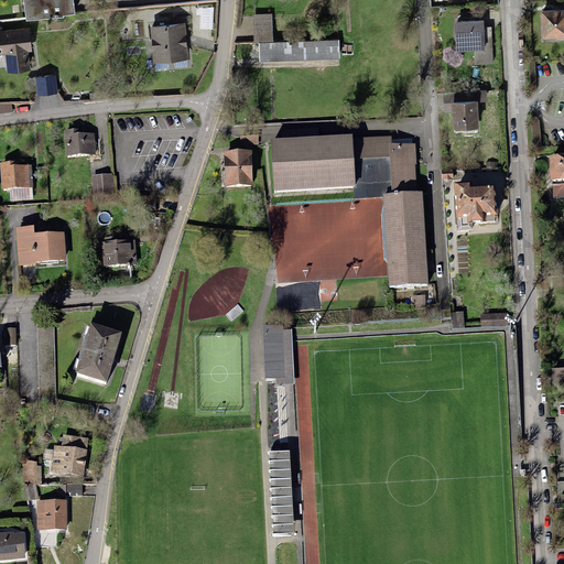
[(72,0),(21,0),(23,19),(24,23),(64,18),(64,15),(75,14),(72,0)]
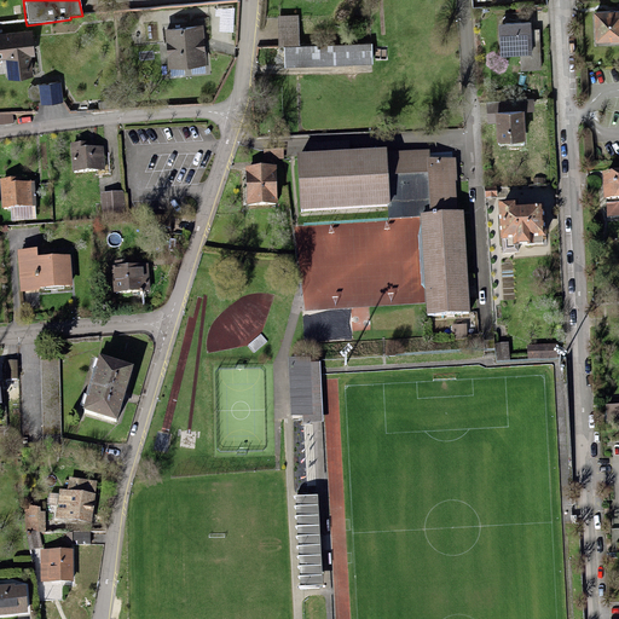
[(618,4),(618,5),(618,12),(595,12),(596,40),(618,40),(618,4)]
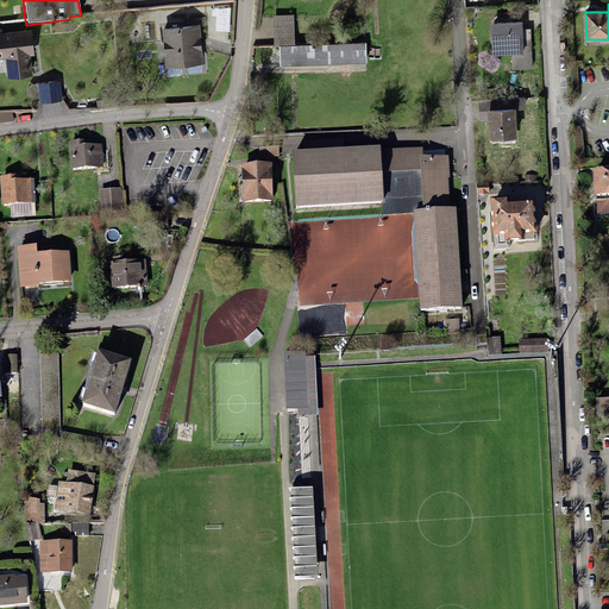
[(280,48),(293,48),(292,17),(275,18),(275,48),(280,48)]
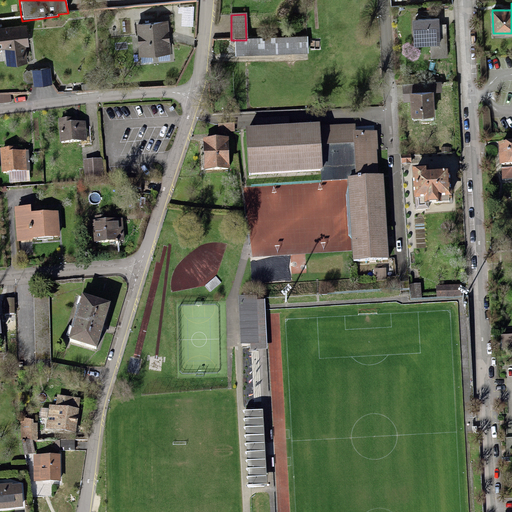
[(437,20),(414,20),(414,44),(438,44),(437,20)]
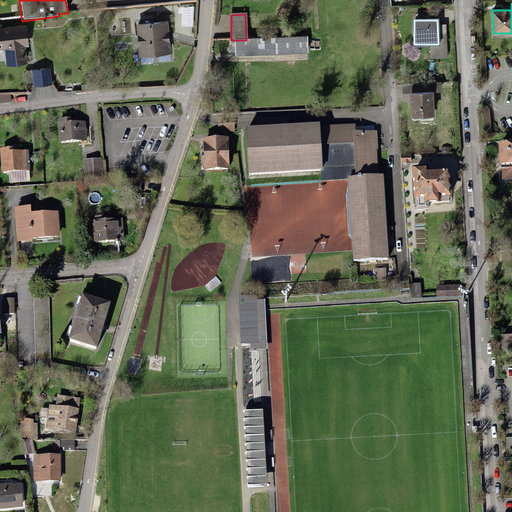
[(168,21),(136,25),(139,57),(172,54),(168,21)]
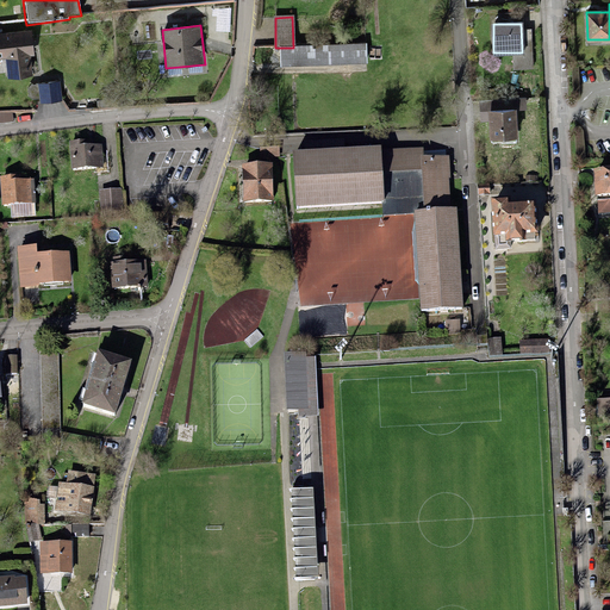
[(35,56),(32,30),(0,32),(0,62),(2,63),(1,58),(6,58),(8,78),(33,75),(31,56),(35,56)]
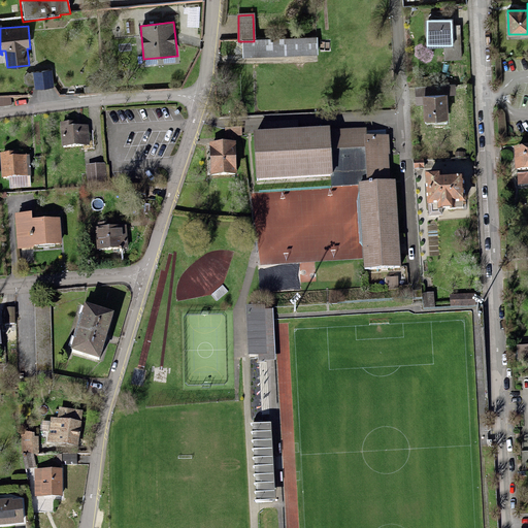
[(254,41),(242,41),(242,57),(256,57),(256,64),(318,63),(318,39),(254,41)]
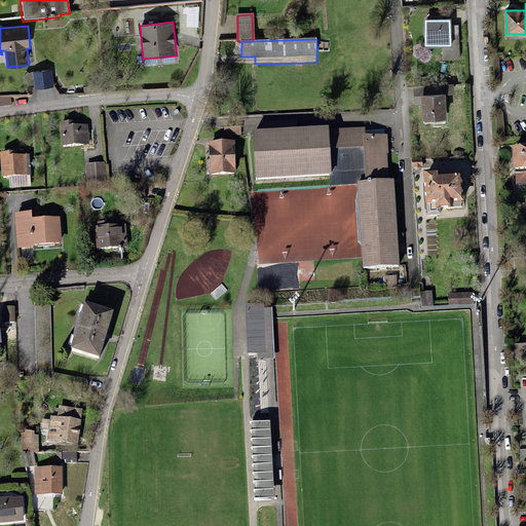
[(51,70),(28,73),(25,76),(25,83),(29,85),(34,85),(35,89),(52,87),(51,70)]
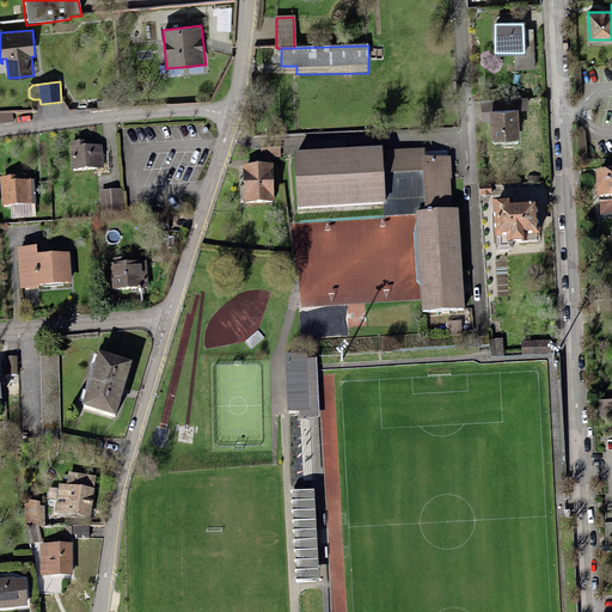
[(490,111),(491,138),(518,138),(518,111),(490,111)]
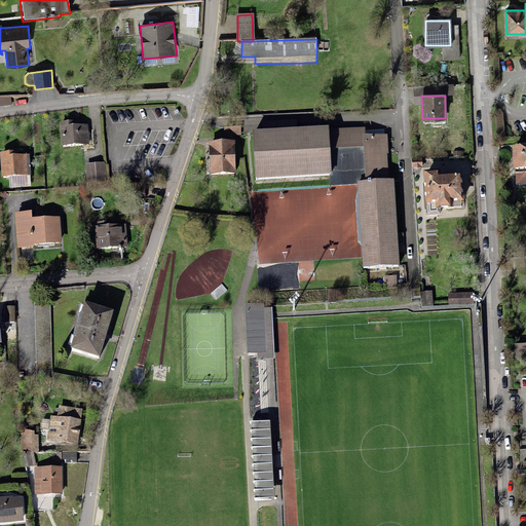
[(10,97),(0,97),(0,106),(11,105),(10,97)]
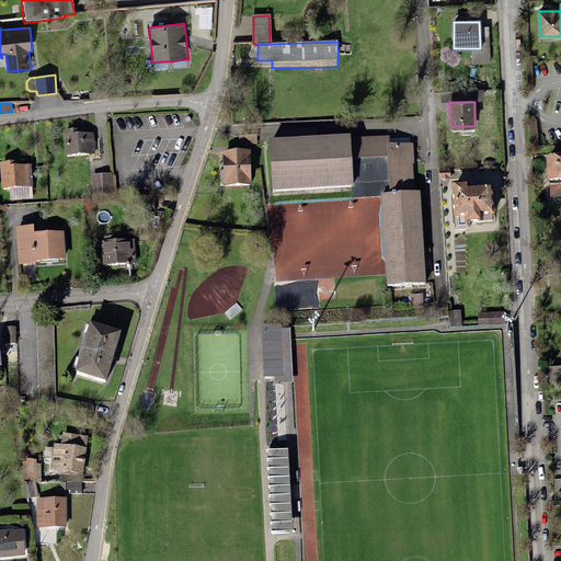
[(64,129),(65,156),(95,155),(94,132),(79,133),(79,128),(64,129)]
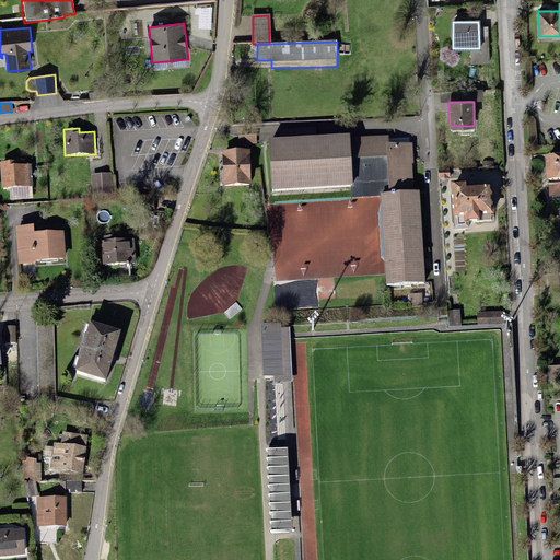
[(256,133),(238,135),(238,144),(257,143),(256,133)]
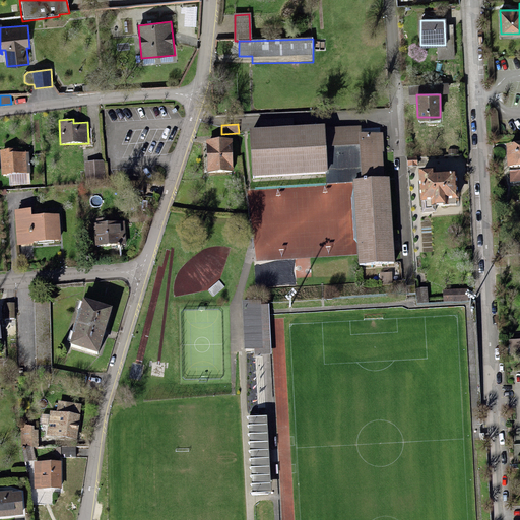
[(326,127),(327,146),(360,144),(359,133),(361,132),(360,125),(326,127)]
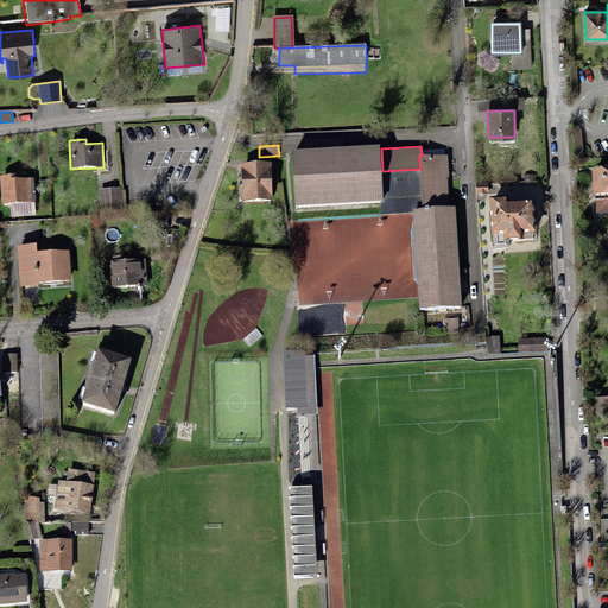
[(304,152),(292,153),(295,207),(384,202),(384,198),(382,171),(381,149),(341,151),(304,152)]
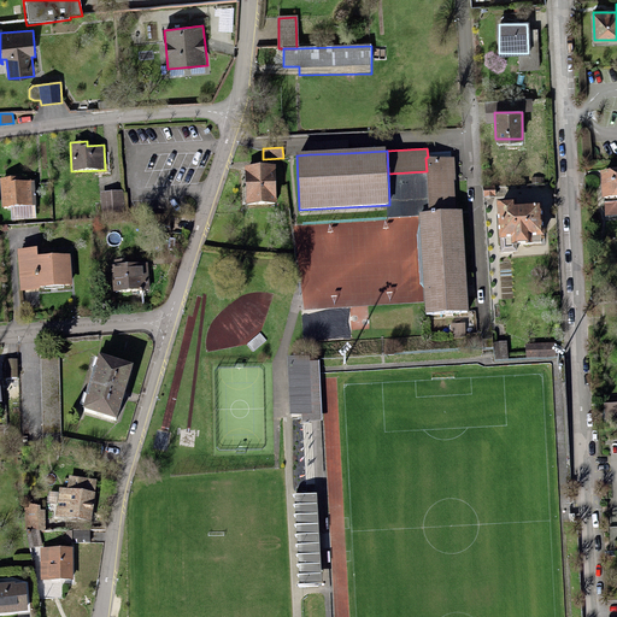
[(428,157),(425,158),(427,171),(429,199),(429,211),(456,210),(452,156),(428,157)]
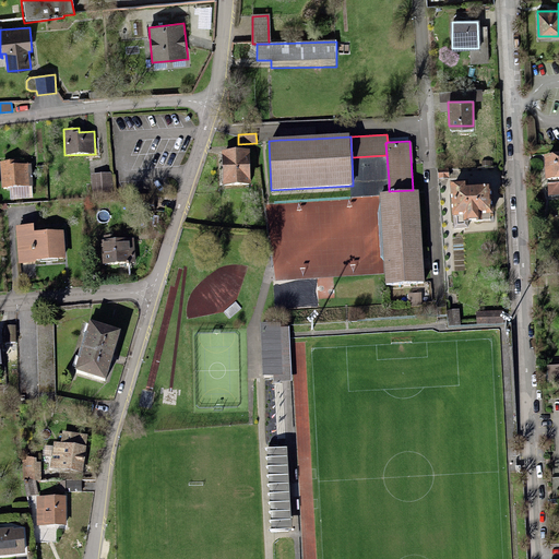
[(249,149),(222,150),(223,185),(250,183),(249,149)]
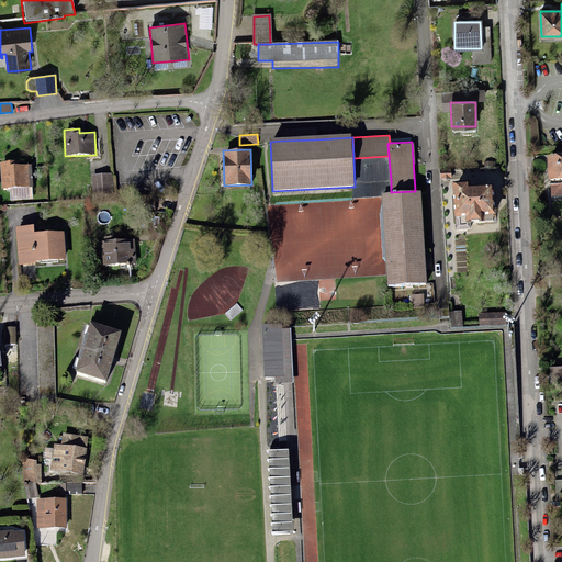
[(389,156),(353,158),(355,183),(391,181),(389,156)]
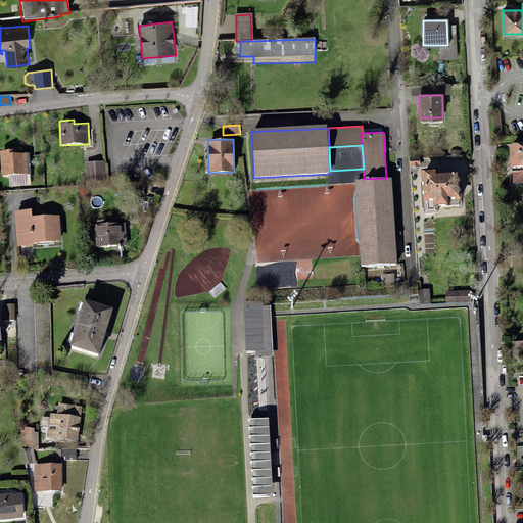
[(0,150),(0,158),(1,176),(31,174),(30,152),(14,153),(14,149),(0,150)]
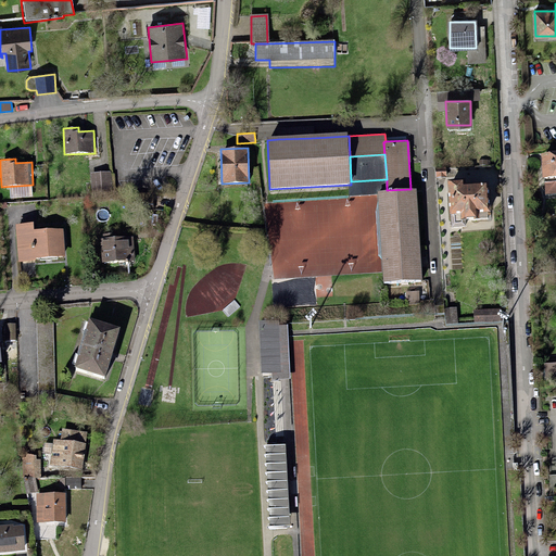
[(555,159),(542,159),(542,182),(544,182),(555,181),(555,159)]
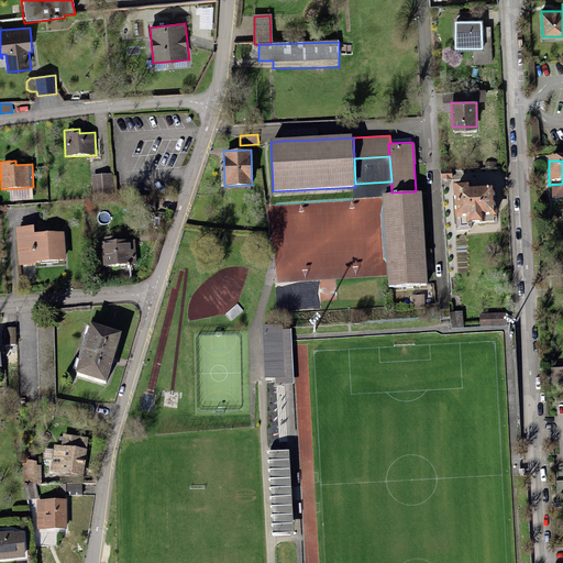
[(91,175),(94,195),(113,194),(112,174),(91,175)]
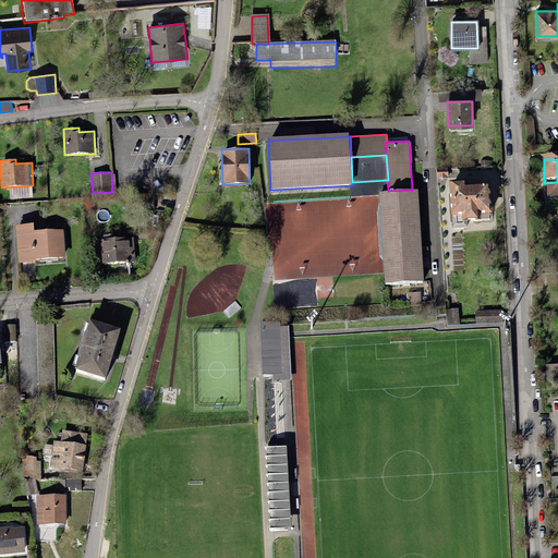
[(352,182),(352,185),(352,196),(379,195),(379,191),(388,191),(388,180),(352,182)]
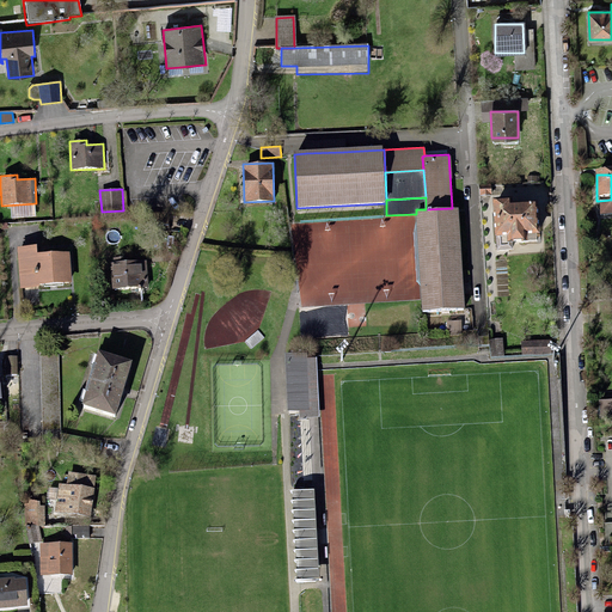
[(611,200),(599,201),(599,215),(611,215),(611,200)]
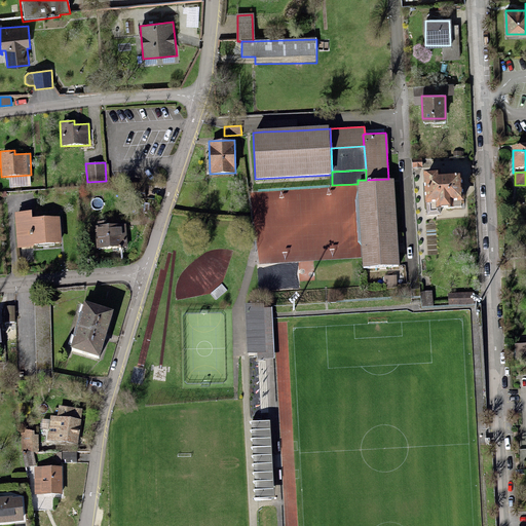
[(388,179),(366,180),(358,180),(358,184),(362,268),(399,266),(393,178),(388,179)]
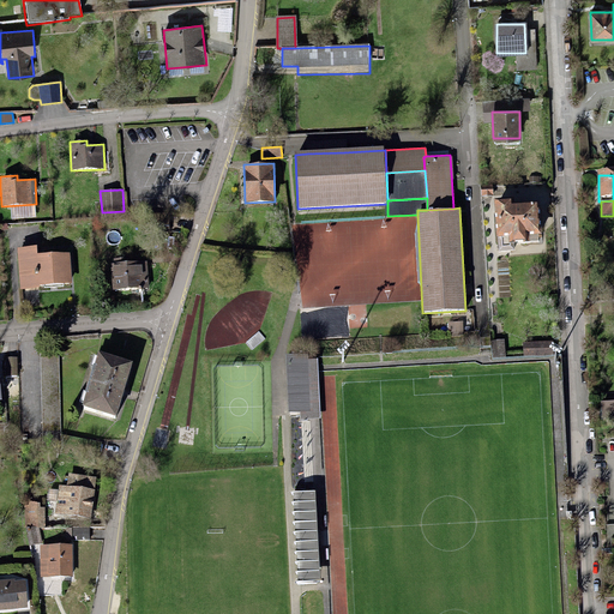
[(540,239),(540,212),(512,212),(512,208),(498,208),(498,240),(512,240),(512,247),(528,247),(528,239),(540,239)]
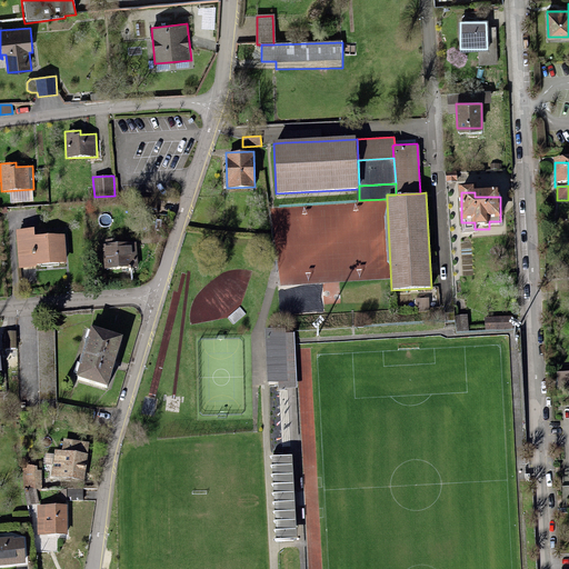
[(157,216),(157,200),(138,200),(138,207),(140,208),(140,215),(157,216)]
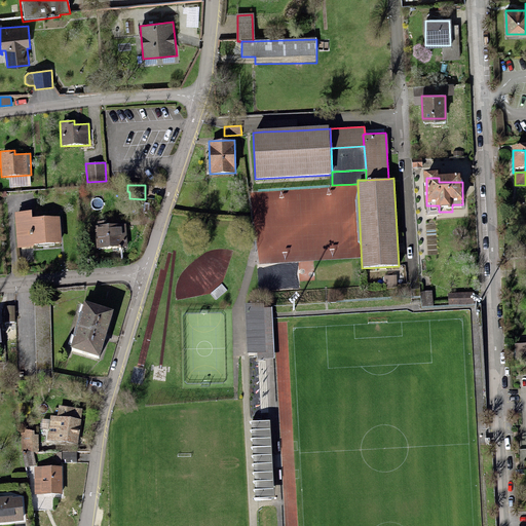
[(15,213),(17,248),(34,247),(34,245),(61,242),(60,217),(31,218),(31,212),(15,213)]
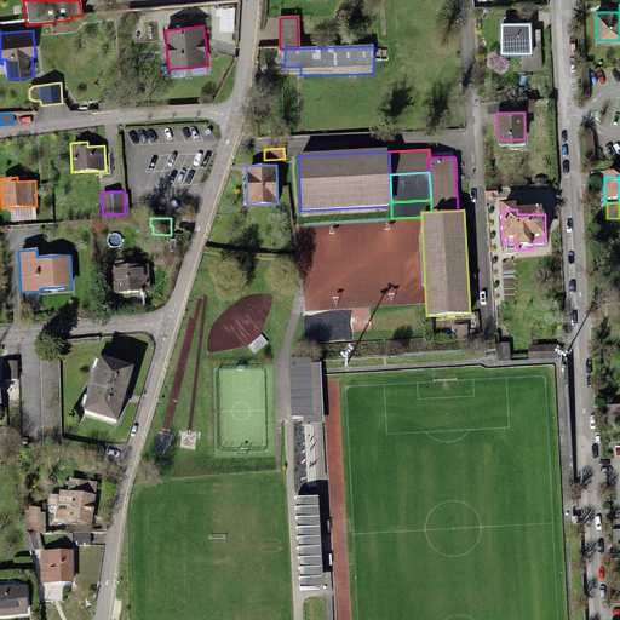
[(112,267),(114,293),(150,291),(148,264),(130,265),(128,260),(115,262),(115,267),(112,267)]
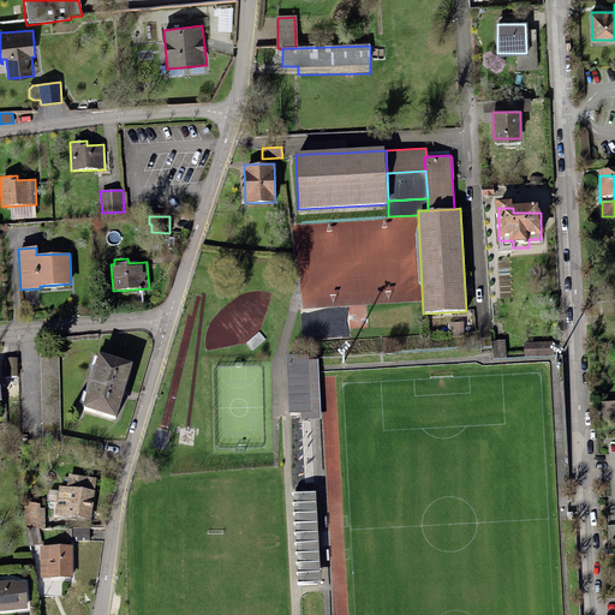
[(99,351),(82,406),(115,417),(132,362),(99,351)]
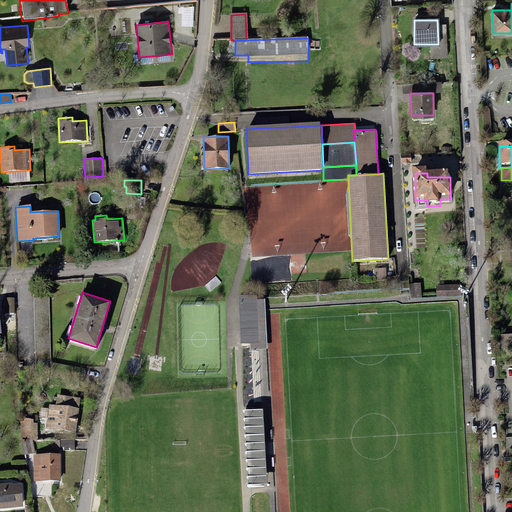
[(85,368),(50,362),(49,296),(33,297),(36,372),(43,373),(43,375),(82,383),(85,368)]
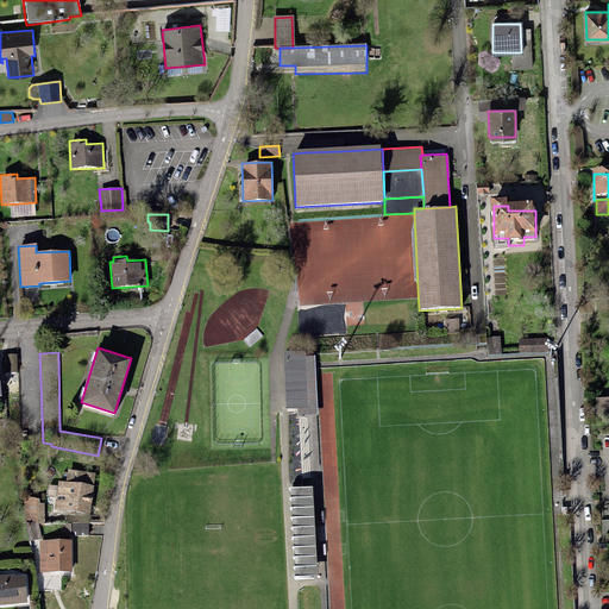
[(17,353),(6,355),(6,374),(18,372),(17,353)]
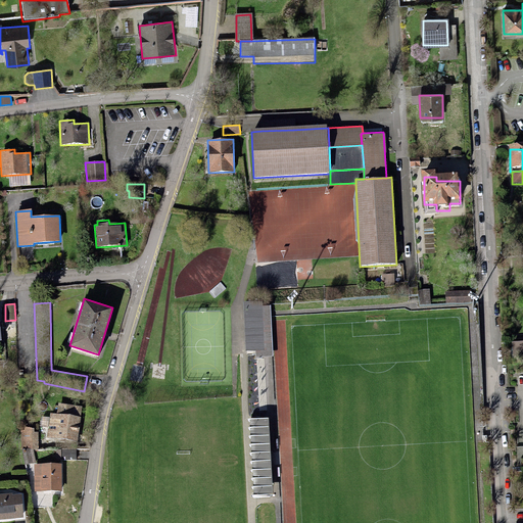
[(243,304),(246,351),(265,349),(262,304),(243,304)]
